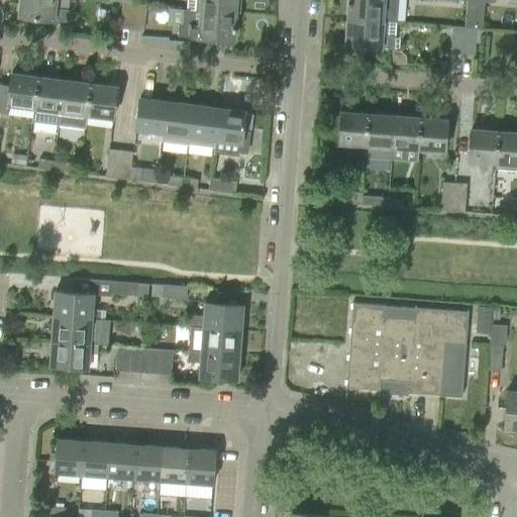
[(55,0),(20,0),(18,16),(67,22),(69,10),(55,8),(55,0)]
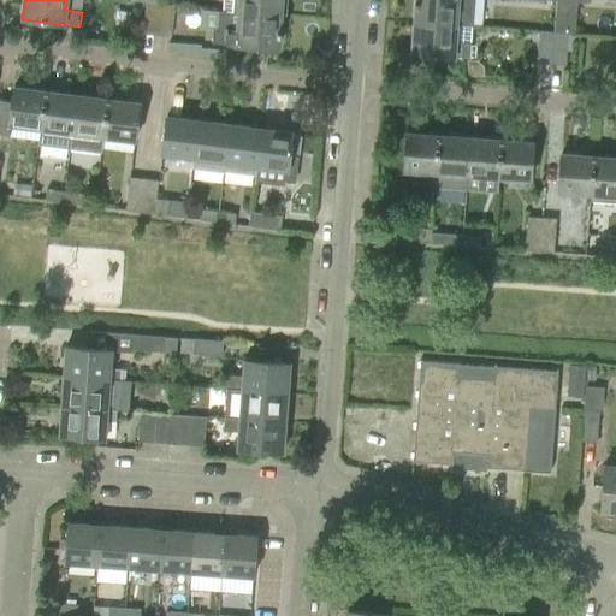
[(223,0),(223,13),(238,13),(279,17),(280,0),(223,0)]
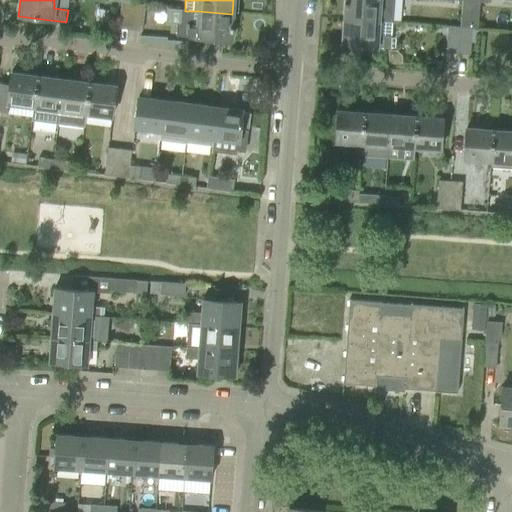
[(345,0),(344,19),(392,22),(393,0),(345,0)]
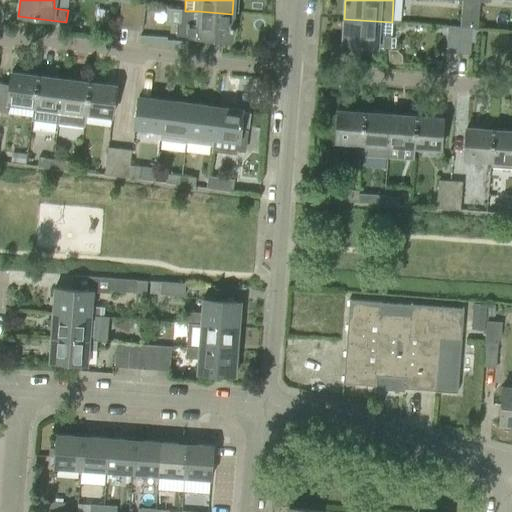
[(121,2),(120,8),(118,28),(130,30),(133,3),(121,2)]
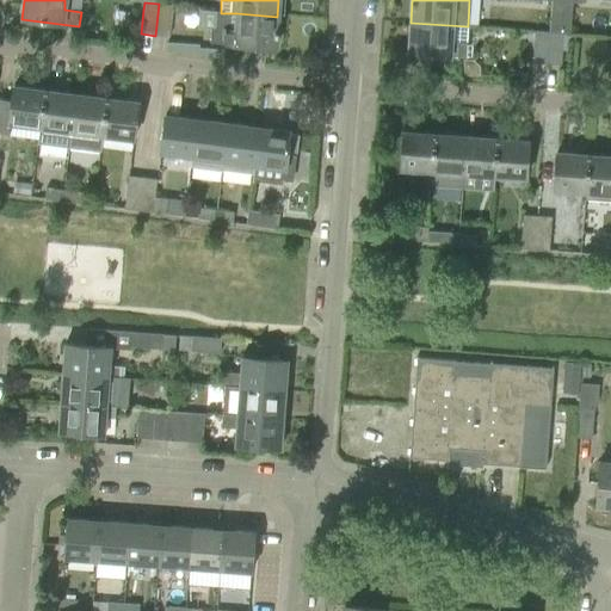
[(236,13),(221,13),(216,12),(215,30),(210,30),(209,43),(276,48),(277,17),(236,13)]
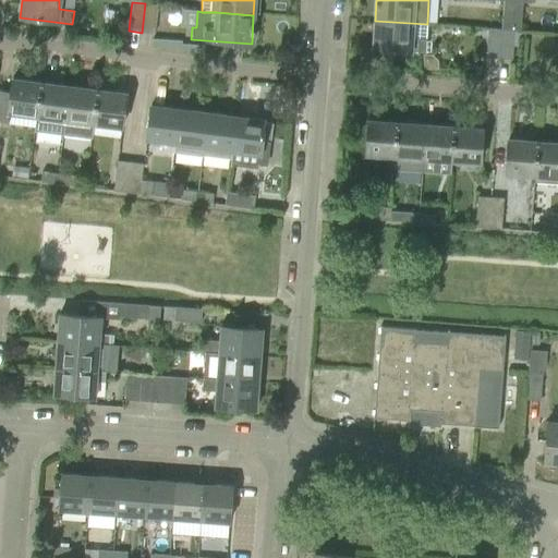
[(427,24),(375,21),(373,49),(425,53),(427,24)]
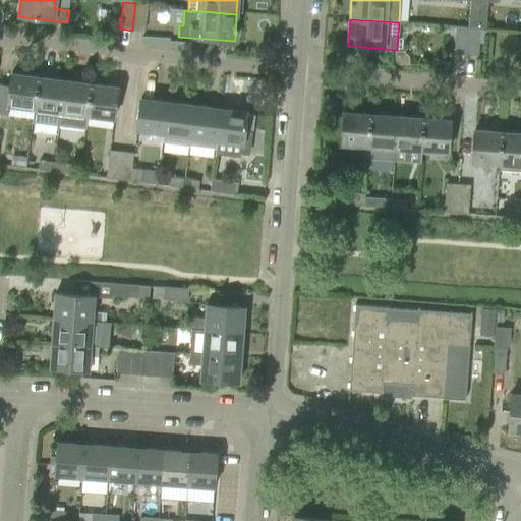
[(456,26),(455,34),(454,54),(466,55),(468,27),(456,26)]
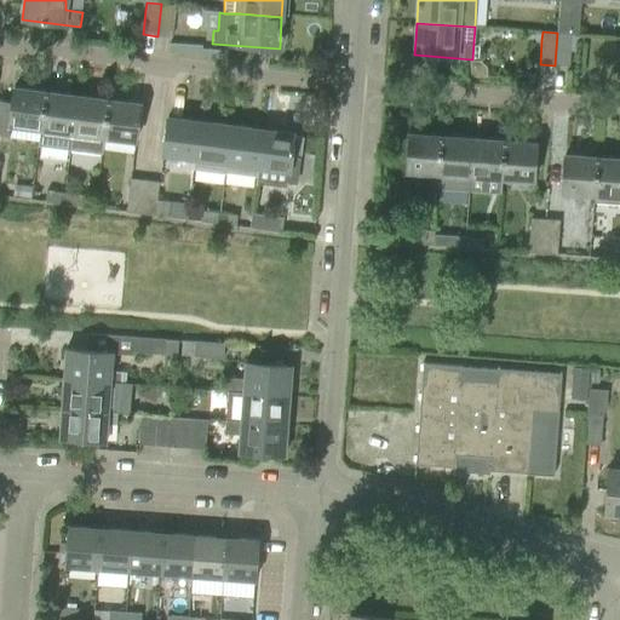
[(572,34),(557,33),(555,65),(569,67),(570,42),(572,34)]
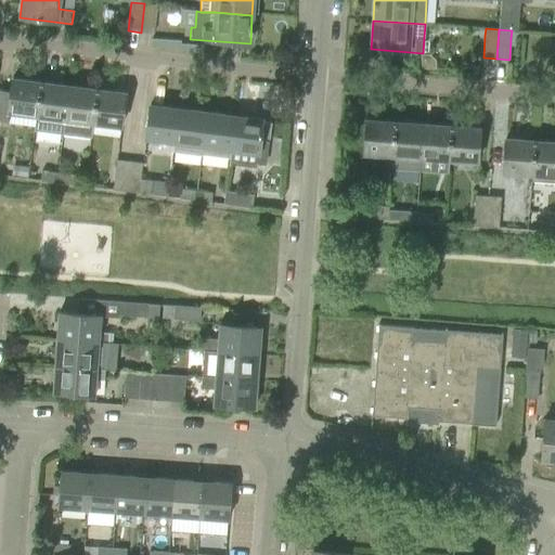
[(36,116),(40,84),(12,79),(11,92),(0,90),(0,121),(7,123),(8,113),(36,116)]
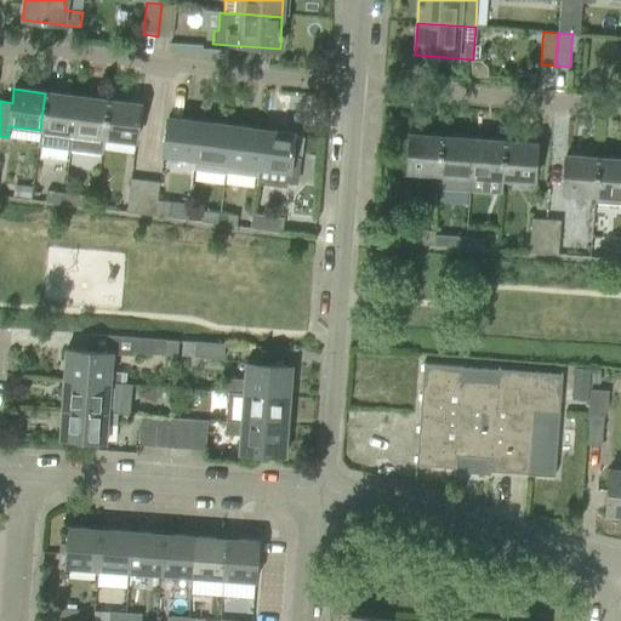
[(40,130),(41,130),(39,147),(70,151),(72,135),(77,97),(45,93),(40,130)]
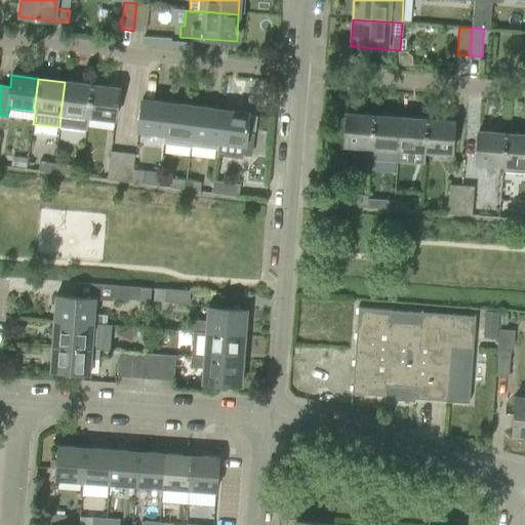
[(65,82),(61,114),(59,127),(85,130),(87,117),(91,85),(65,82)]
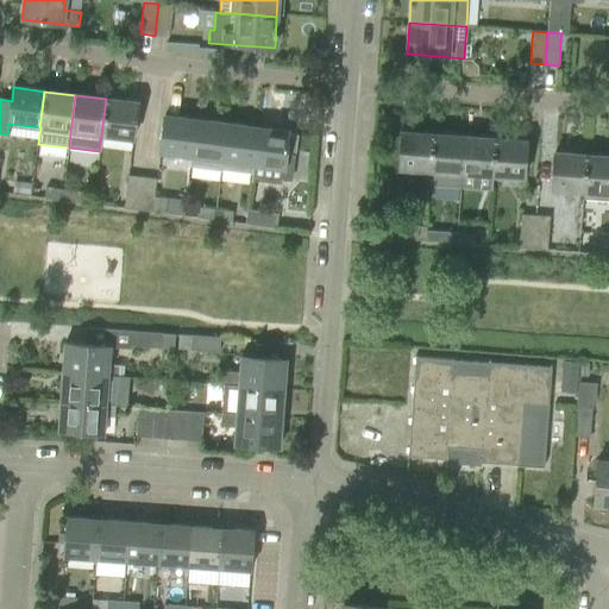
[(137,102),(106,99),(101,136),(133,139),(137,102)]
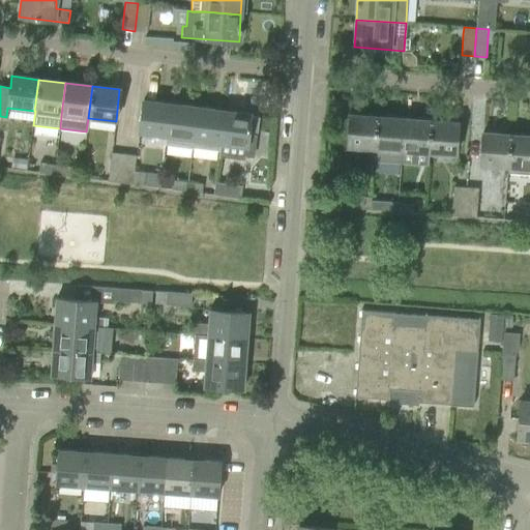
[(143,100),(141,121),(139,133),(166,136),(170,105),(143,100)]
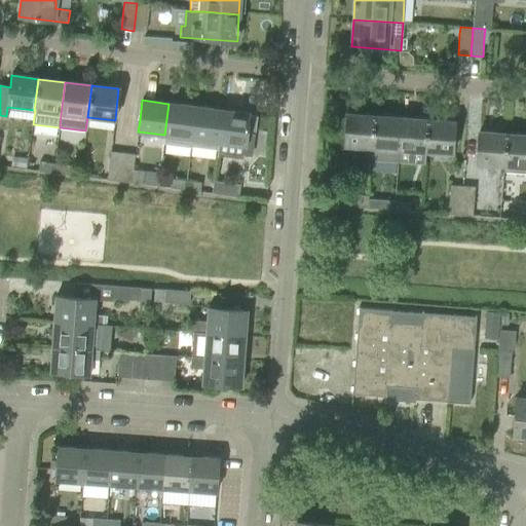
[(168,104),(164,135),(163,144),(190,148),(190,146),(195,107),(168,104)]
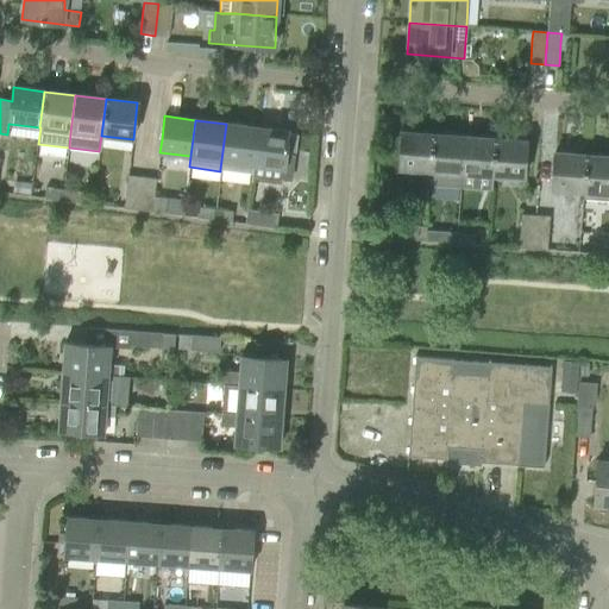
[(226,124),(220,169),(251,174),(258,127),(226,124)]
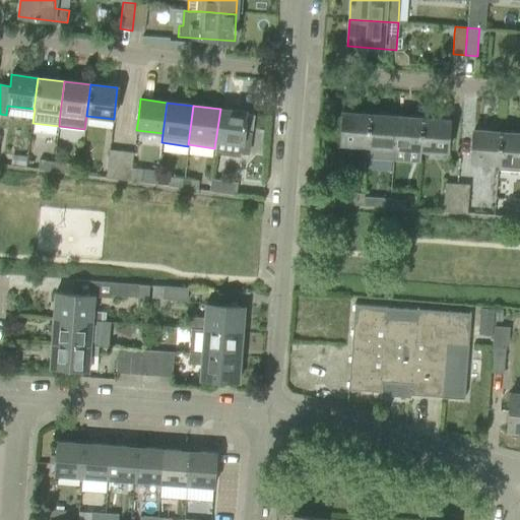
[(220,109),(214,148),(213,154),(241,157),(242,152),(248,153),(250,134),(244,133),(247,113),(220,109)]
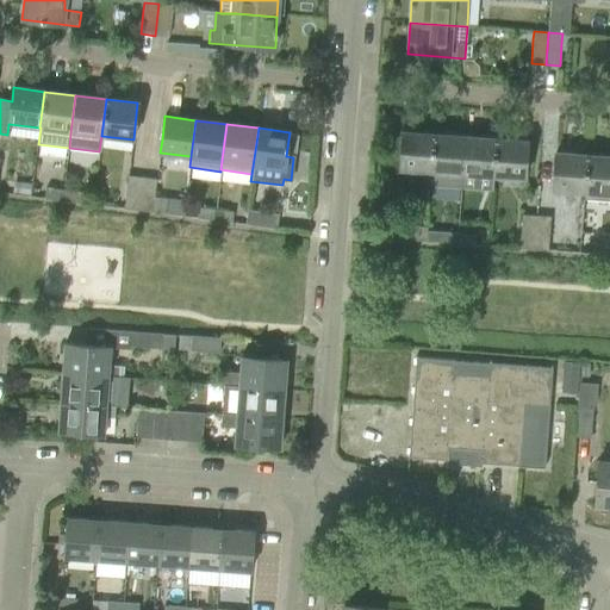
[(430,172),(434,135),(402,132),(399,169),(430,172)]
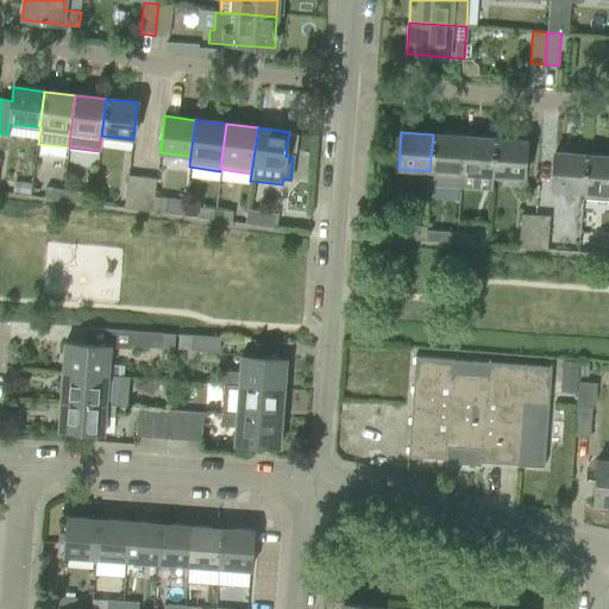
[(433,135),(429,171),(431,171),(429,186),(460,188),(462,174),(464,137),(433,135)]
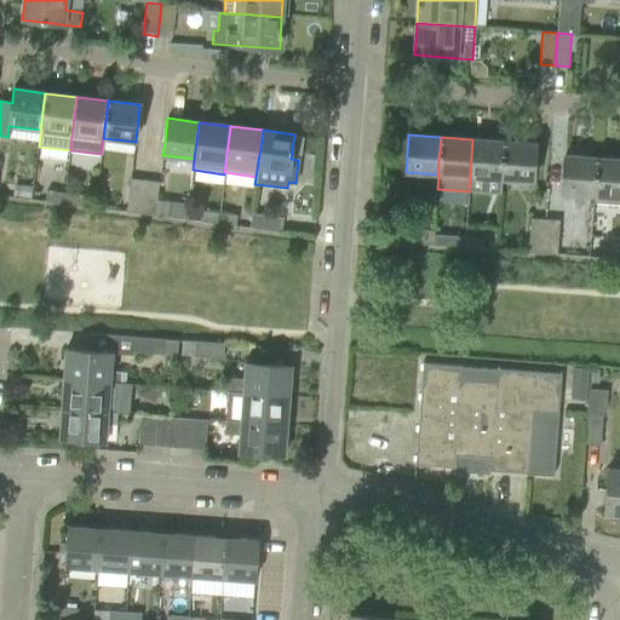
[(472,139),(470,177),(501,179),(504,142),(472,139)]
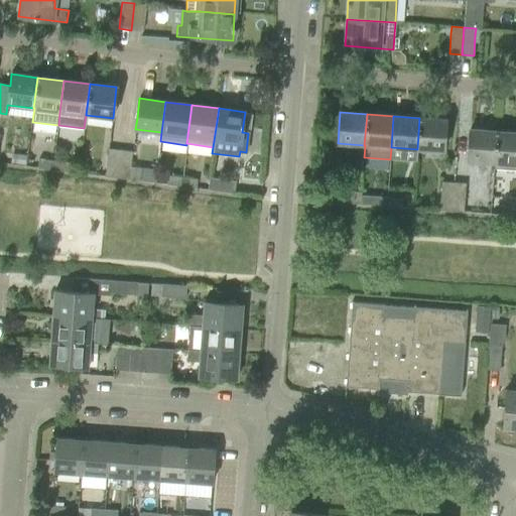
[(419,118),(417,149),(443,151),(445,120),(419,118)]
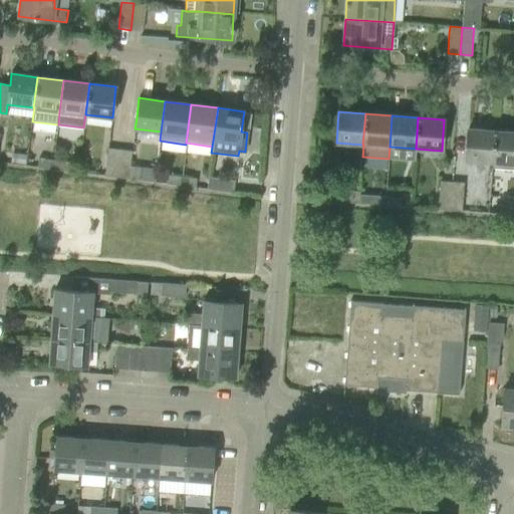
[(468,130),(466,149),(466,160),(492,162),(494,131),(468,130)]
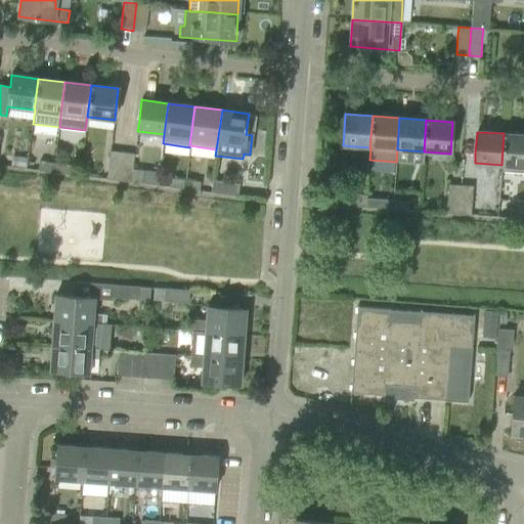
[(523,134),(504,133),(501,165),(501,171),(523,172),(523,134)]
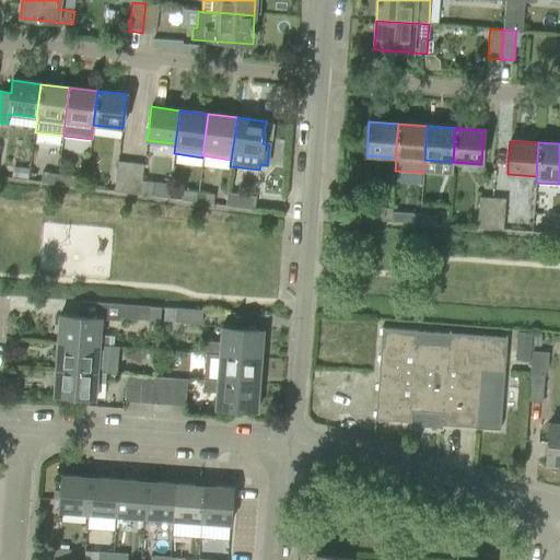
[(127,194),(131,164),(118,162),(115,191),(127,194)]
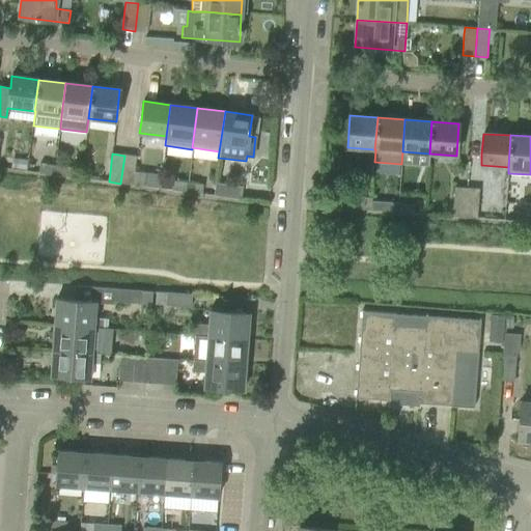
[(124,156),(120,184),(133,185),(136,157),(124,156)]
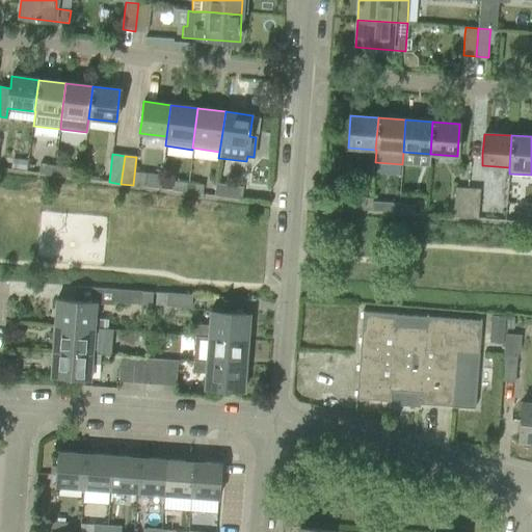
[(9,167),(24,169),(25,159),(11,157),(9,167)]
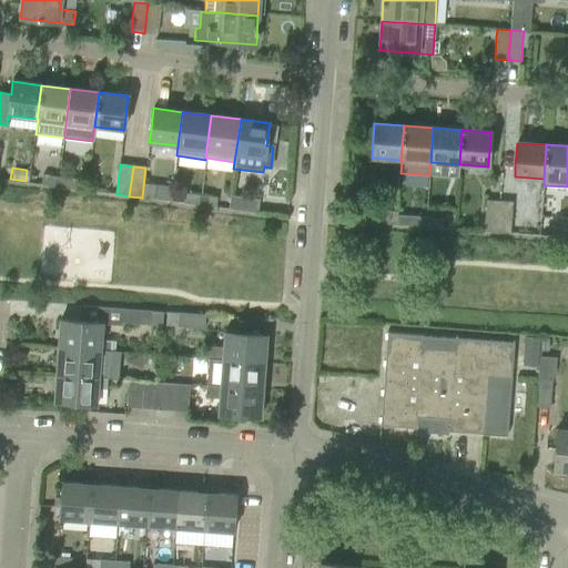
[(58,188),(59,179),(42,176),(41,185),(58,188)]
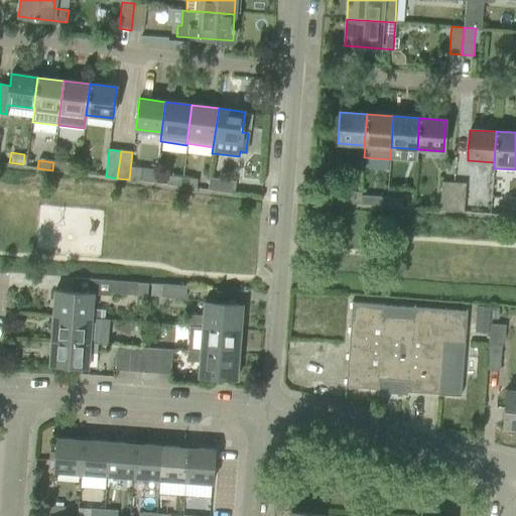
[(69,164),(53,162),(52,170),(68,172),(69,164)]
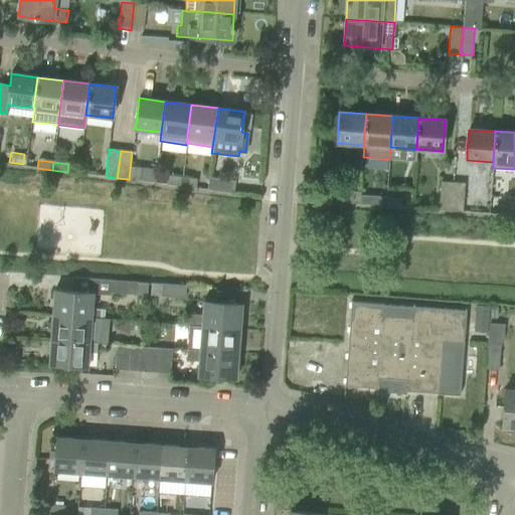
[(140,181),(155,183),(157,171),(141,169),(140,181)]
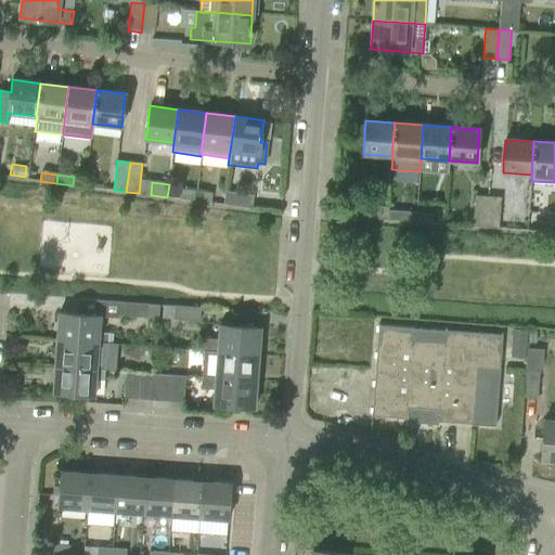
[(195,201),(196,192),(181,190),(180,198),(195,201)]
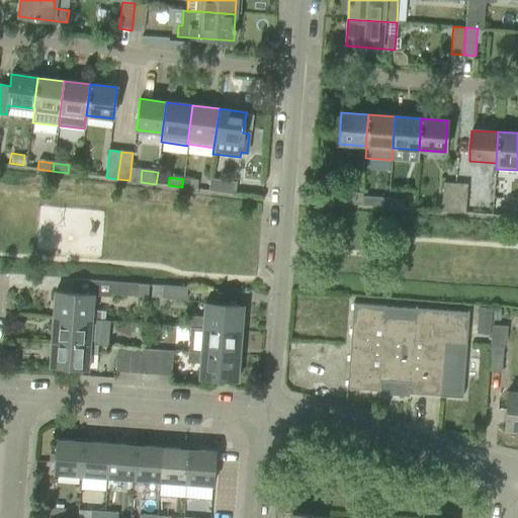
[(237,182),(217,179),(209,178),(208,190),(235,194),(237,182)]
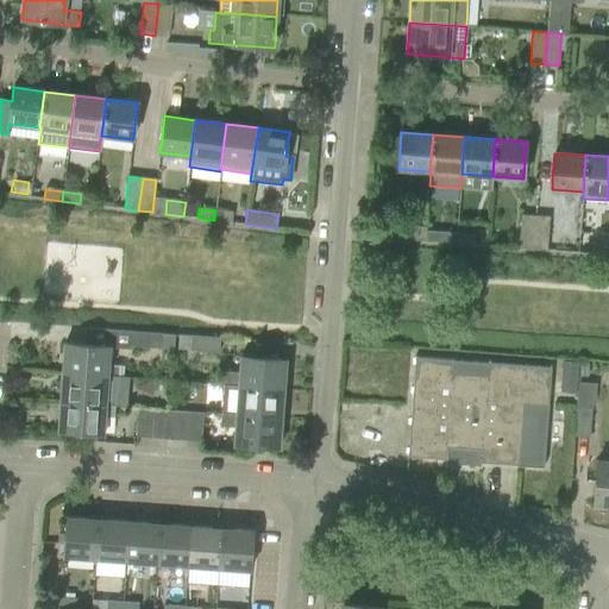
[(233,213),(215,211),(214,220),(232,223),(233,213)]
